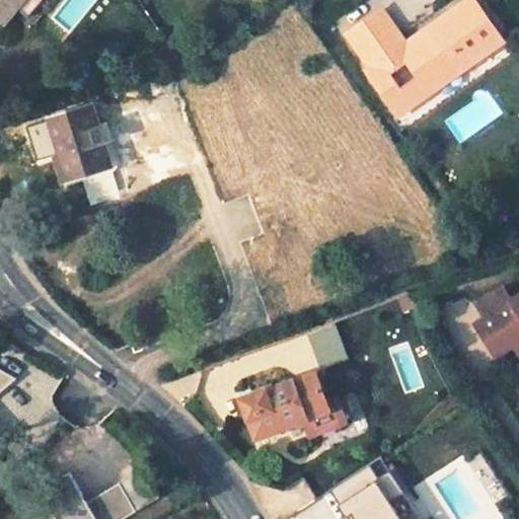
[(0,0),(0,27),(10,17),(5,13),(17,0),(0,0)]
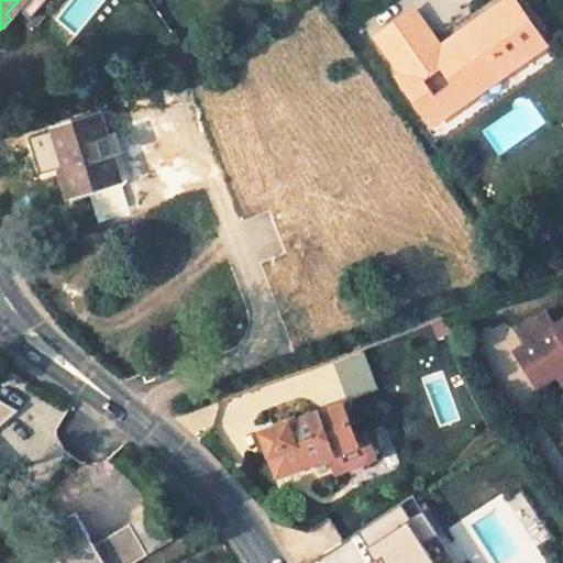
[(394,80),(429,127),(463,102),(459,96),(500,67),(506,74),(544,47),(511,0),(509,0),(430,55),(423,46),(404,17),(372,39),(399,76),(394,80)]
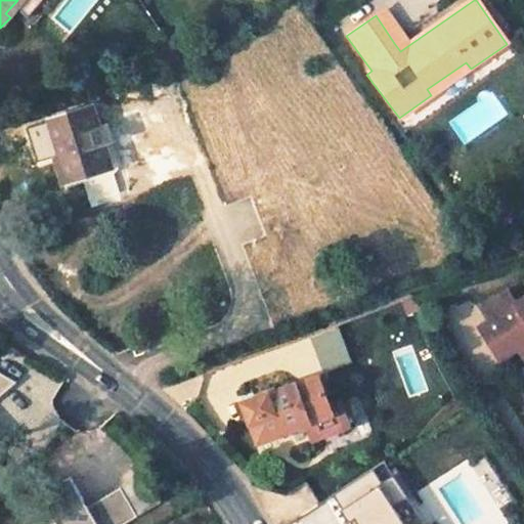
[(51,118),(61,151),(55,154),(63,181),(111,166),(92,105),(51,118)]
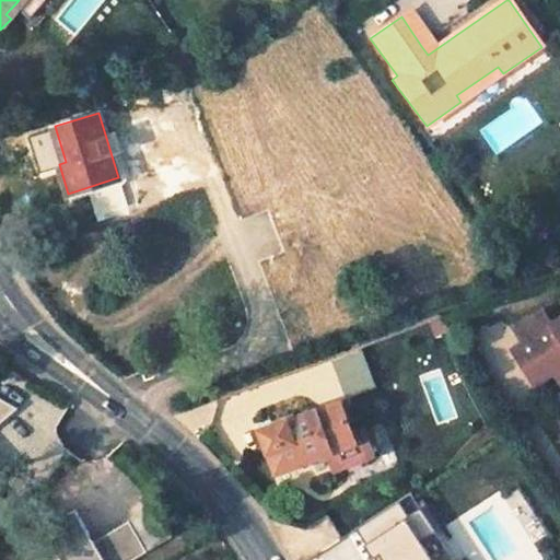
[(538,310),(510,328),(520,341),(548,323),(538,310)]
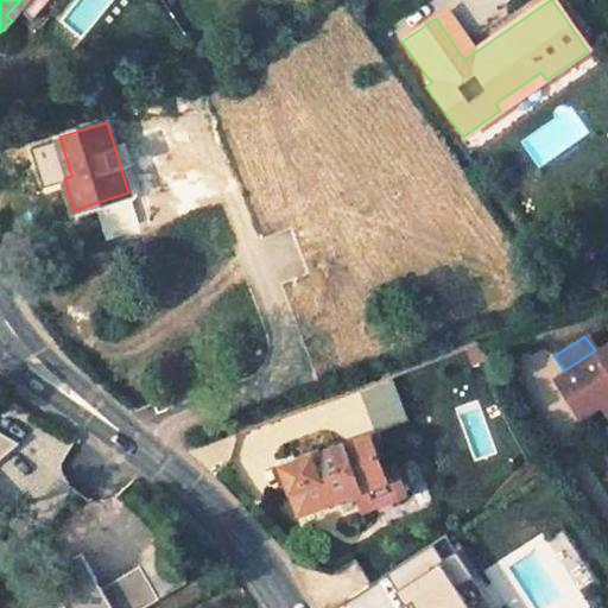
[(607,340),(595,350),(564,371),(552,379),(576,415),(596,401),(605,397),(603,394),(607,391),(607,340)]
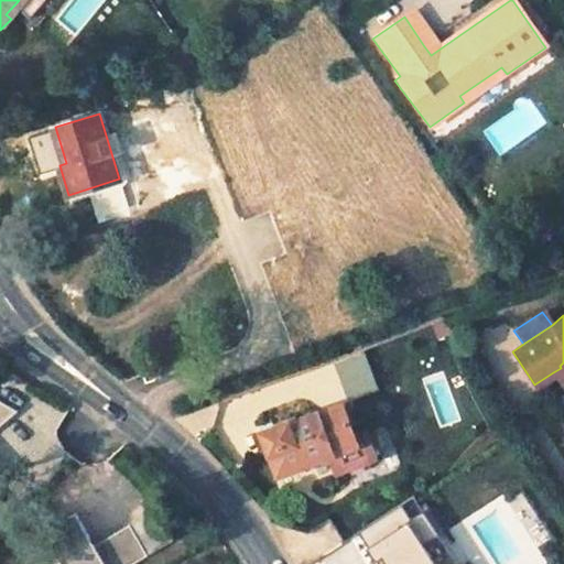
[(563,384),(563,371),(561,368),(553,372),(562,387),(563,384)]
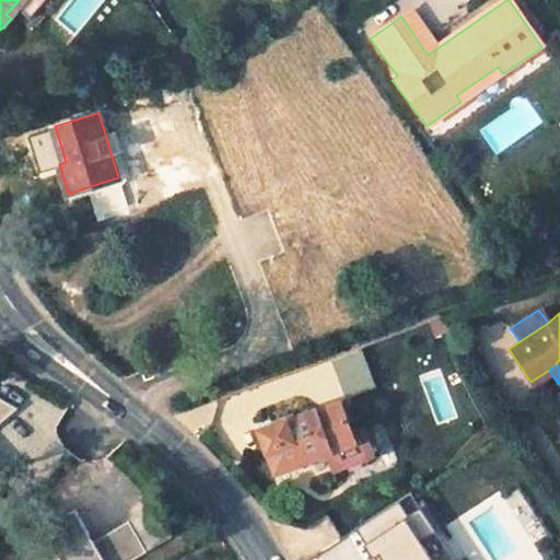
[(259,422),(263,430),(277,469),(328,451),(331,451),(359,441),(353,423),(343,394),(259,422)]
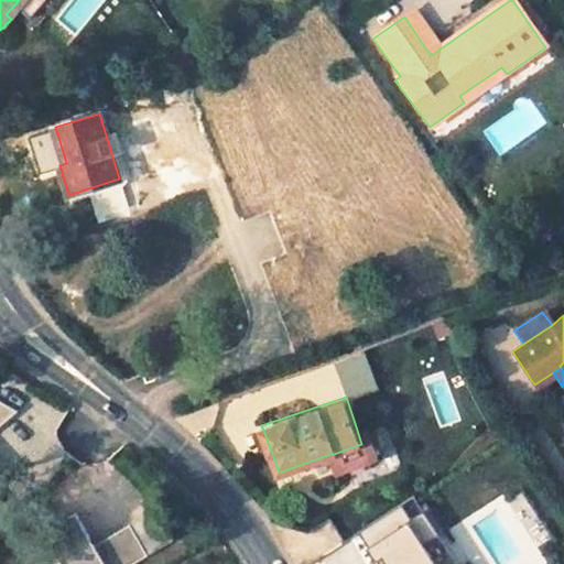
[(0,479),(2,477),(0,475),(0,429),(20,413),(0,402),(0,479)]
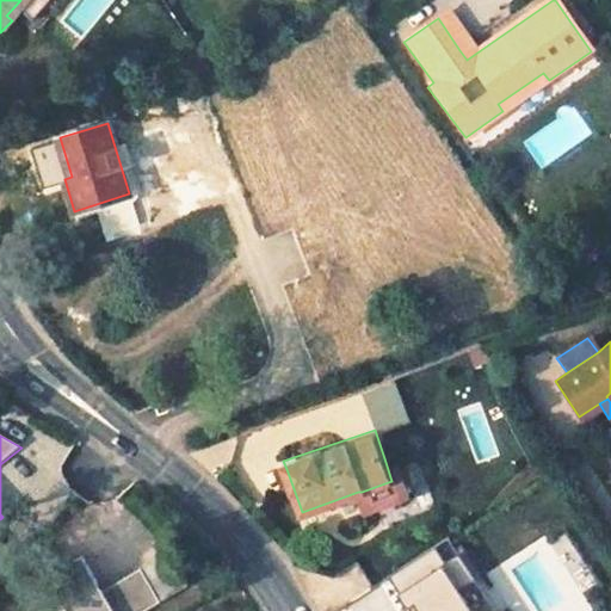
[(392,481),(362,492),(368,505),(411,489),(399,457),(386,462),(392,481)]
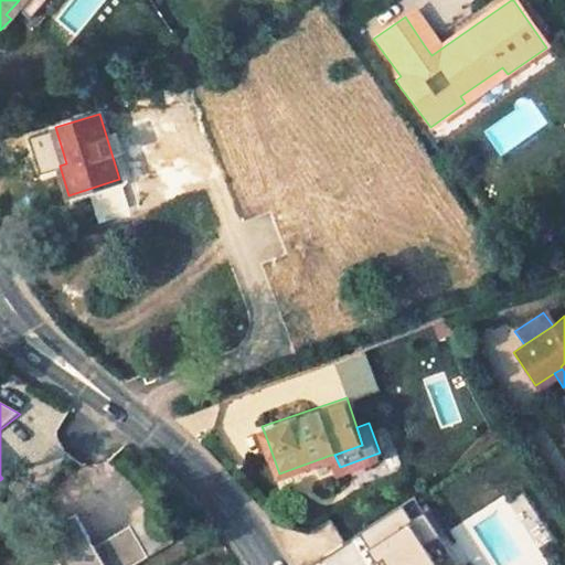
[(458,564),(414,494),(354,532),(374,564),(376,564),(382,563),(383,564),(458,564)]
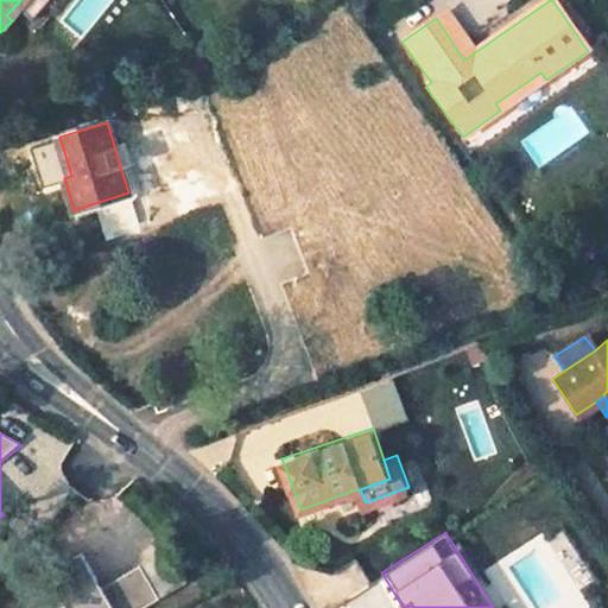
[(42,607),(132,607),(157,594),(140,563),(74,601),(64,591),(70,589),(57,567),(29,583),(42,607)]
